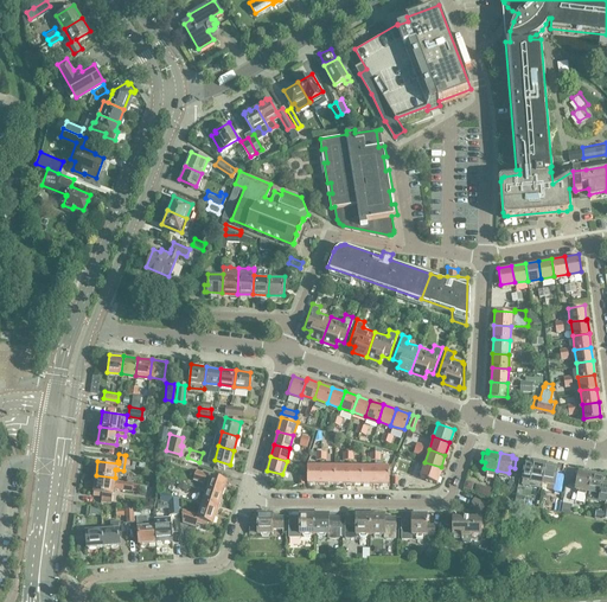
[(530,478),(542,480),(545,462),(534,460),(532,462),(529,461),(526,471),(531,471),(530,478)]
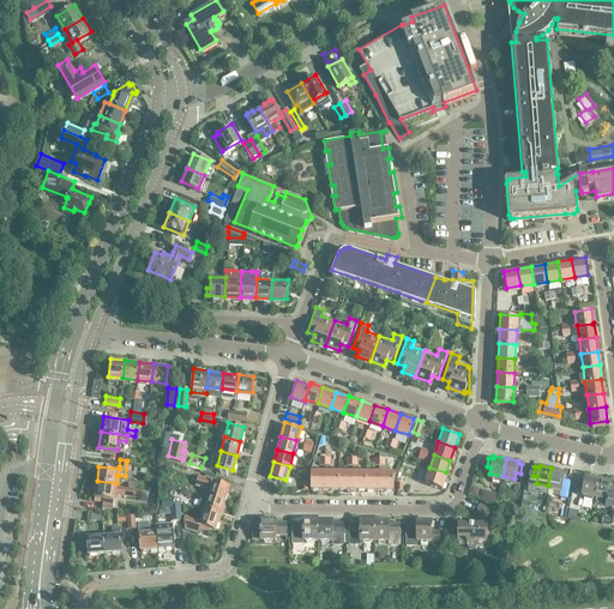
[(446,472),(429,468),(425,481),(441,486),(446,472)]
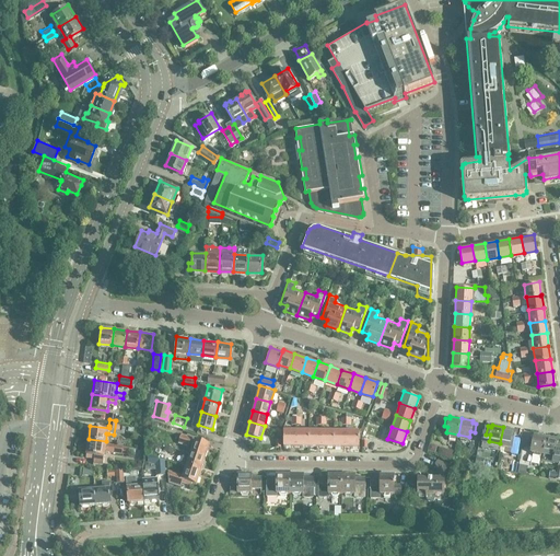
[(515,429),(503,427),(500,443),(512,446),(513,440),(516,440),(518,431),(514,431),(515,429)]
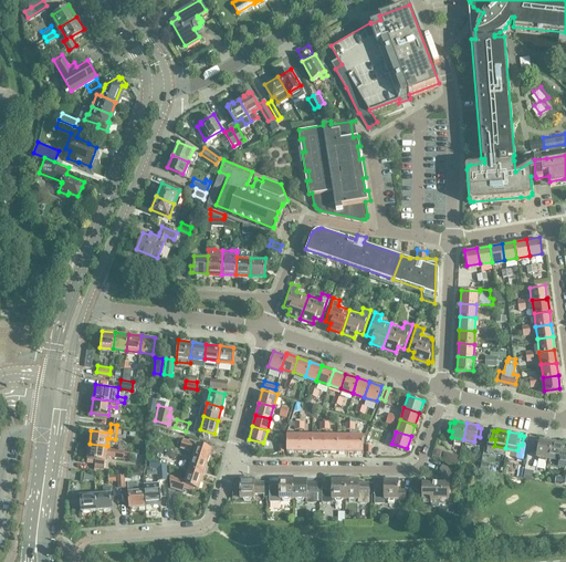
[(286,448),(300,448),(300,433),(286,433),(286,448)]
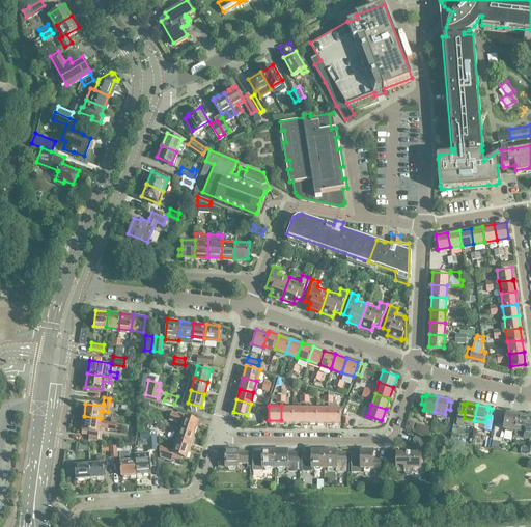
[(281,420),(292,421),(292,406),(281,406),(281,420)]
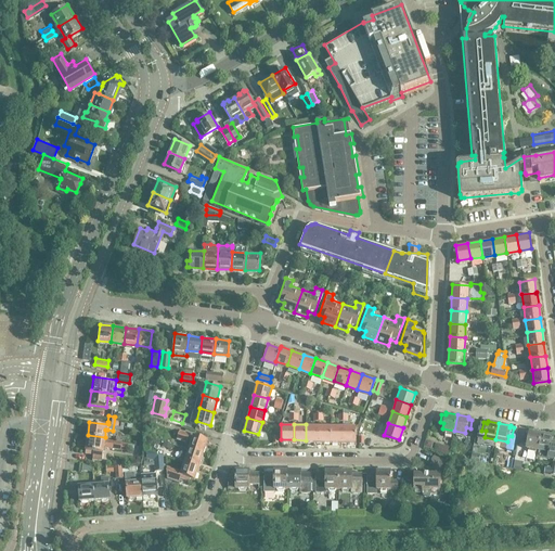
[(306,440),(318,440),(318,424),(306,424),(306,440)]
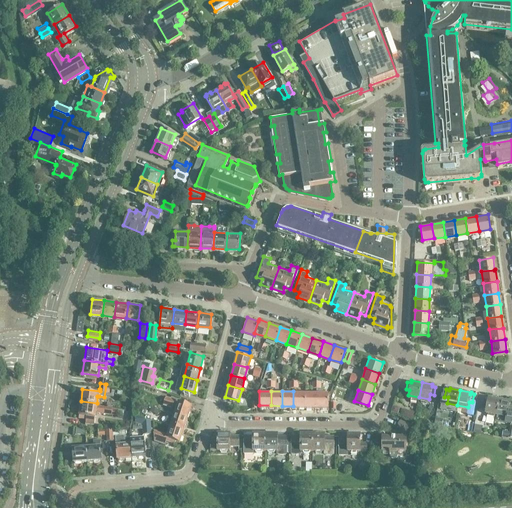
[(305,391),(293,391),(293,406),(305,406),(305,391)]
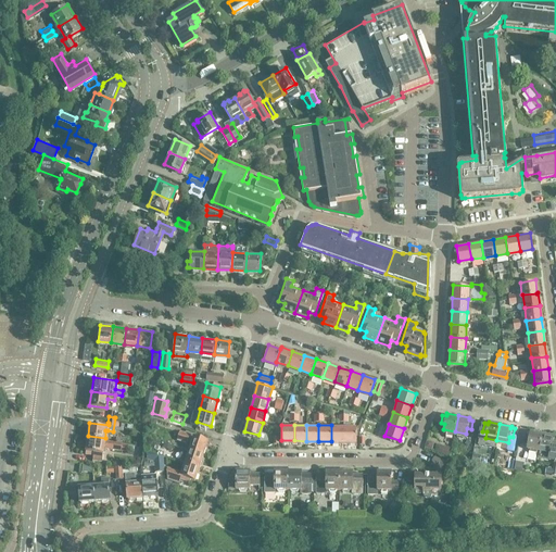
[(331,441),(343,441),(343,425),(331,425),(331,441)]
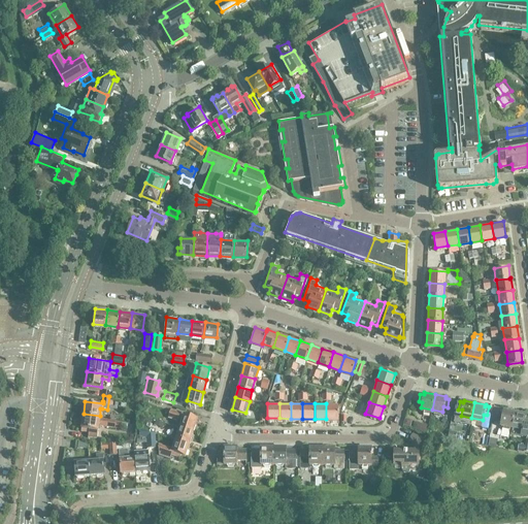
[(326,403),(326,419),(338,419),(338,403),(326,403)]
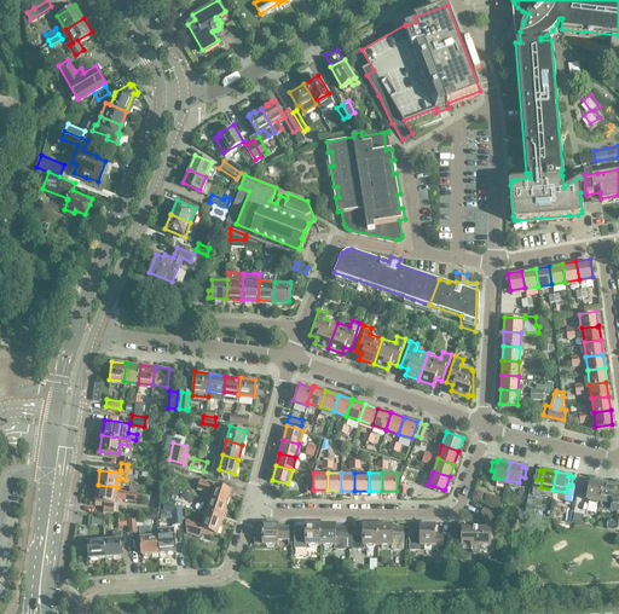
[(206,496),(226,503),(231,488),(210,481),(210,480),(200,476),(197,486),(208,488),(206,496)]
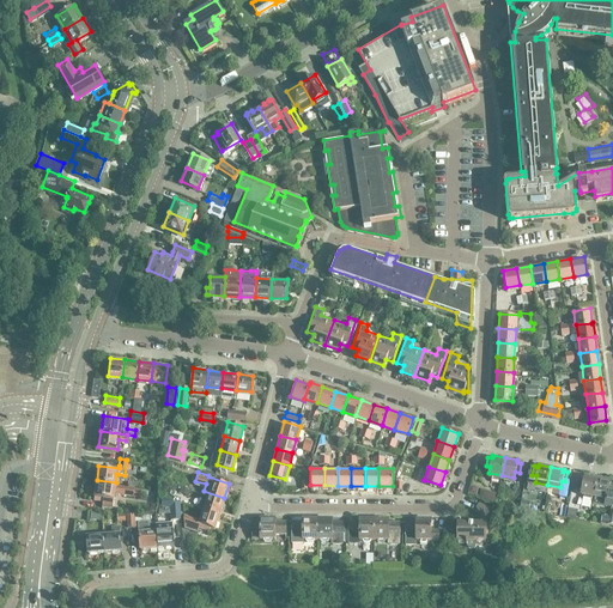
[(594,493),(598,475),(584,473),(584,475),(581,475),(578,484),(582,485),(582,491),(584,492),(584,493),(590,494),(590,493),(594,493)]
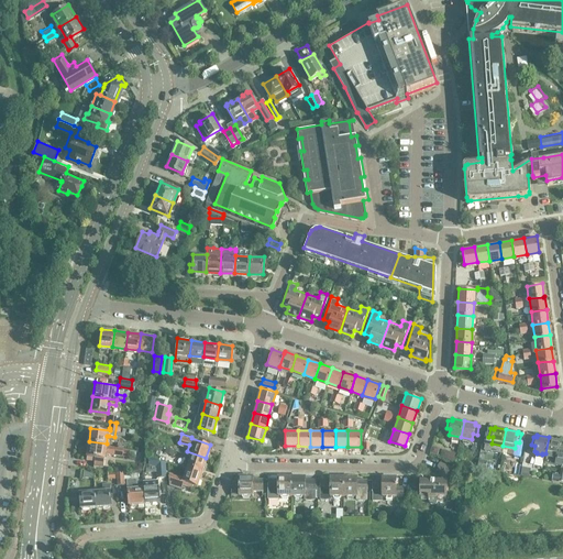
[(549,437),(545,453),(544,459),(562,462),(562,446),(562,447),(562,445),(562,441),(560,441),(561,439),(549,437)]
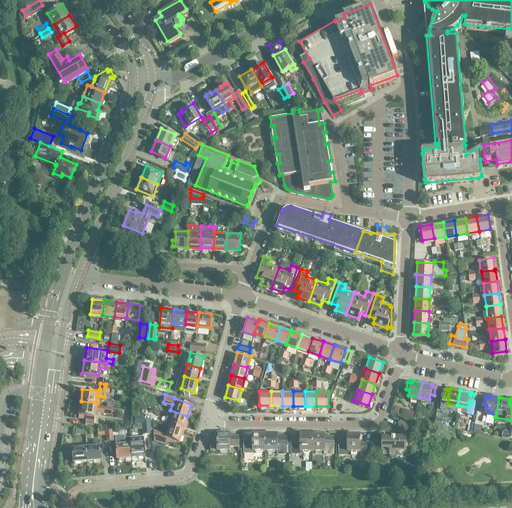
[(81,401),(79,414),(79,416),(86,417),(86,421),(94,422),(96,410),(101,410),(101,411),(111,412),(112,406),(97,403),(81,401)]
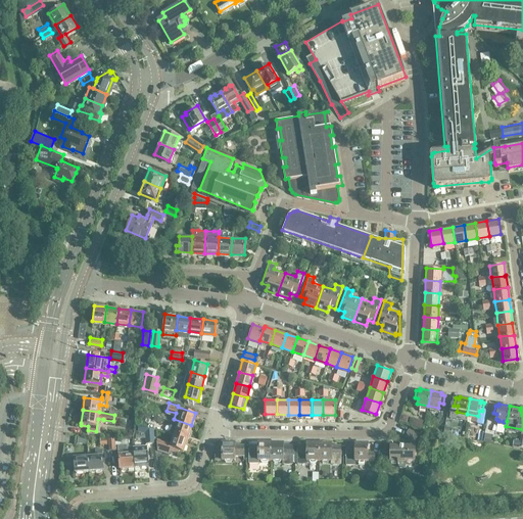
[(415,415),(414,420),(423,423),(424,418),(415,415)]
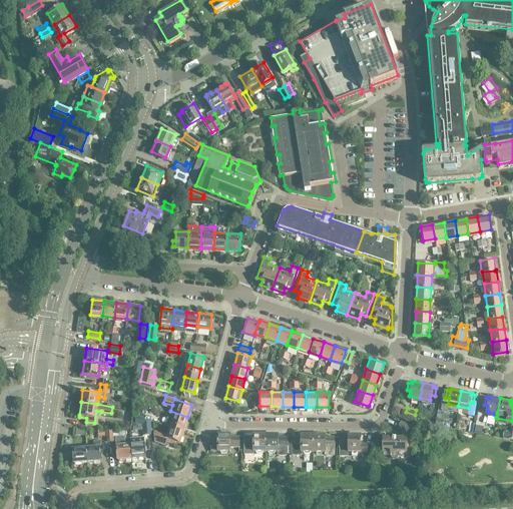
[(167,423),(171,424),(183,429),(187,417),(170,411),(167,423)]
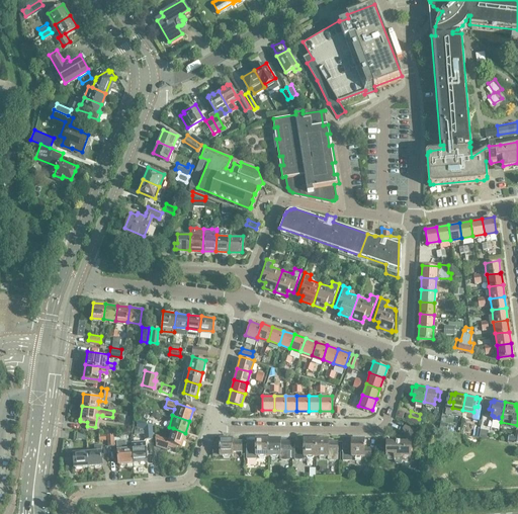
[(448,422),(441,420),(439,427),(447,429),(448,422)]
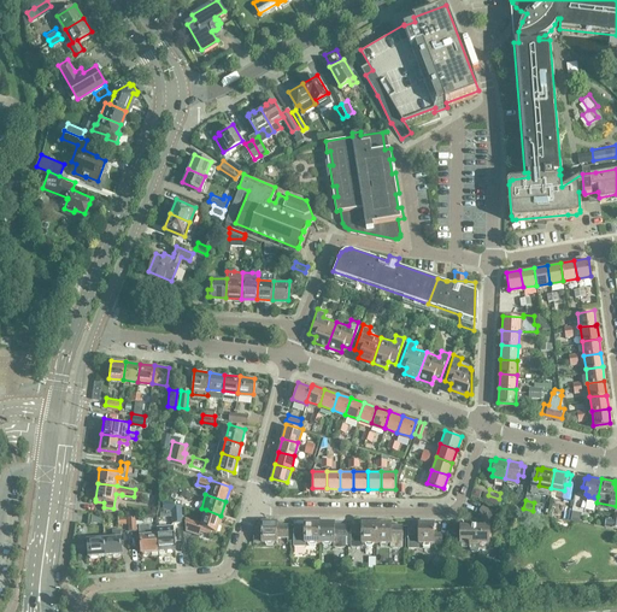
[(174,517),(182,516),(181,502),(172,504),(174,517)]
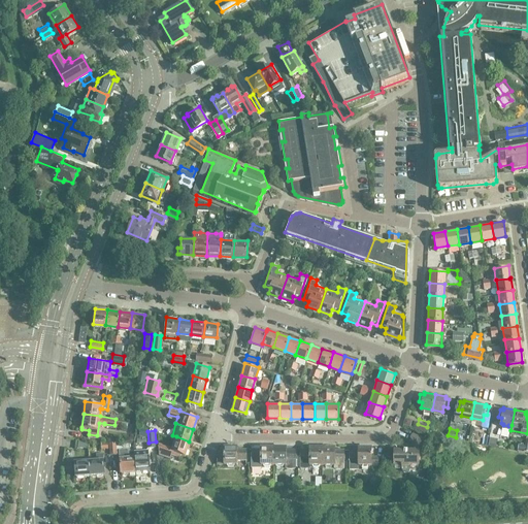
[(411,431),(410,433),(409,437),(411,438),(407,449),(395,449),(395,462),(400,462),(400,466),(402,469),(404,469),(408,468),(409,466),(409,462),(419,462),(419,449),(416,449),(419,441),(422,443),(424,435),(411,431)]
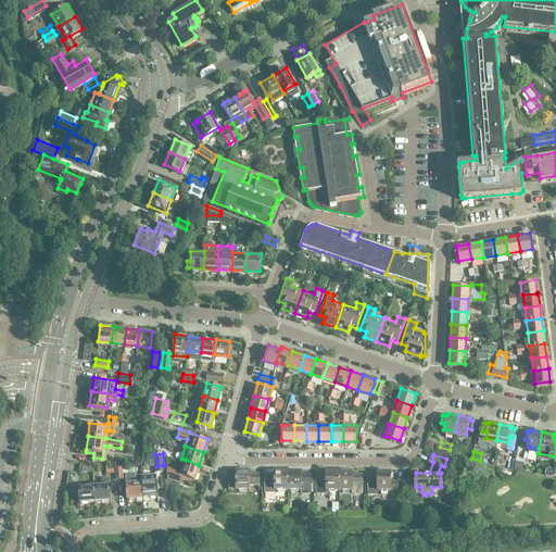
[(167,476),(173,478),(179,480),(181,474),(196,478),(199,465),(186,460),(182,469),(166,465),(167,476)]
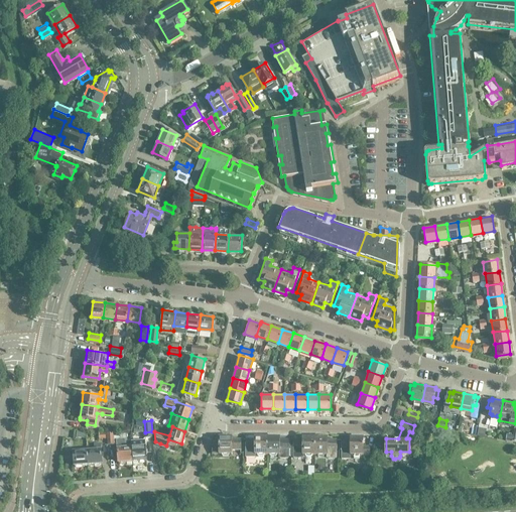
[(515,427),(513,427),(513,432),(507,431),(506,438),(515,439),(515,427)]
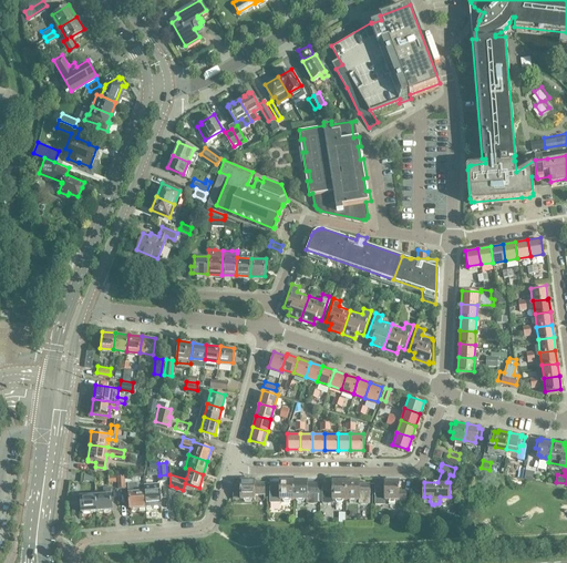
[(264,480),(255,480),(255,478),(240,478),(240,487),(233,487),(233,495),(240,495),(240,497),(255,497),(255,491),(264,491),(264,480)]
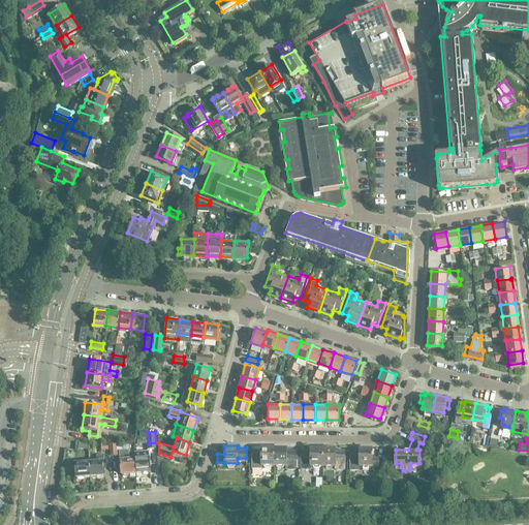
[(261,463),(274,463),(274,445),(260,445),(260,448),(251,448),(251,465),(253,465),(254,465),(258,465),(260,465),(261,465),(261,463)]
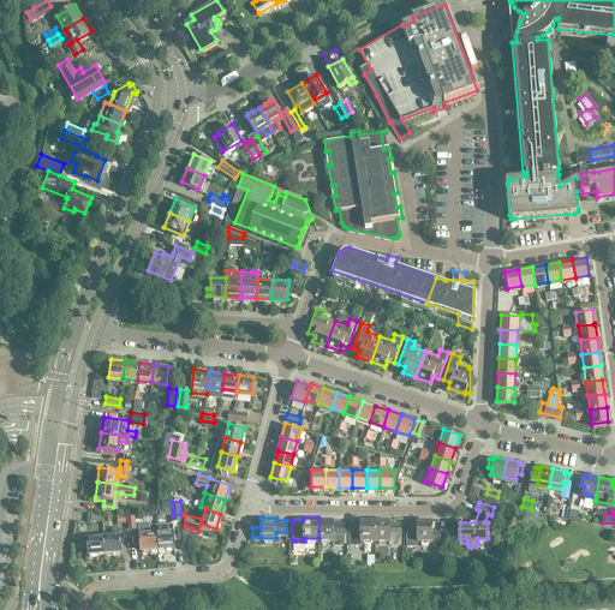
[(318,518),(318,538),(333,538),(333,540),(344,540),(344,520),(333,520),(333,518),(318,518)]
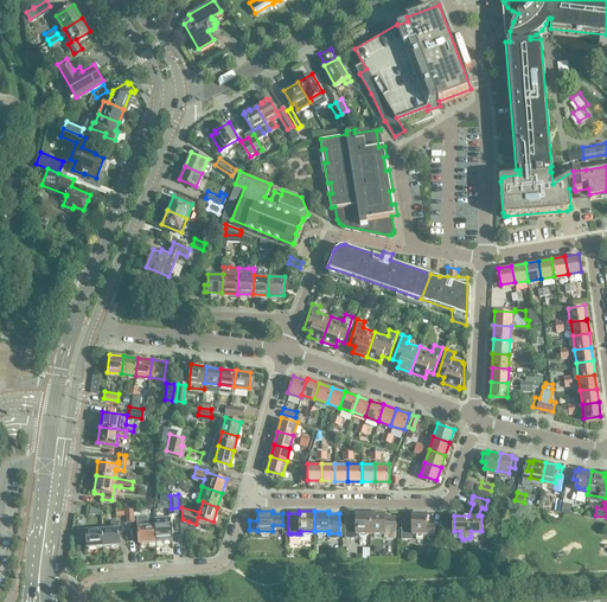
[(356,531),(370,531),(371,512),(356,511),(356,513),(345,513),(345,533),(356,533),(356,531)]
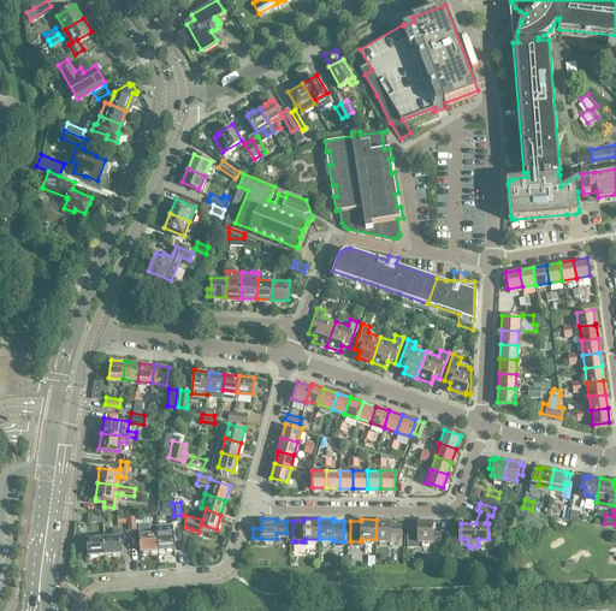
[(391,520),(377,520),(375,539),(390,539),(390,543),(401,543),(402,521),(391,521),(391,520)]
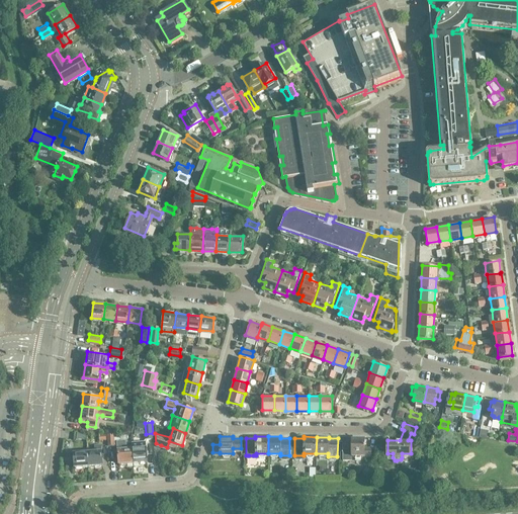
[(364,453),(370,453),(371,445),(364,445),(364,437),(352,437),(352,438),(343,438),(343,457),(351,457),(351,453),(364,453)]
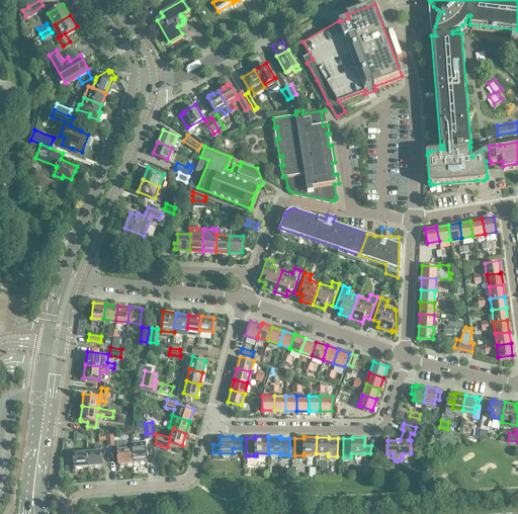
[(133,460),(132,443),(126,443),(125,438),(117,438),(118,462),(133,460)]
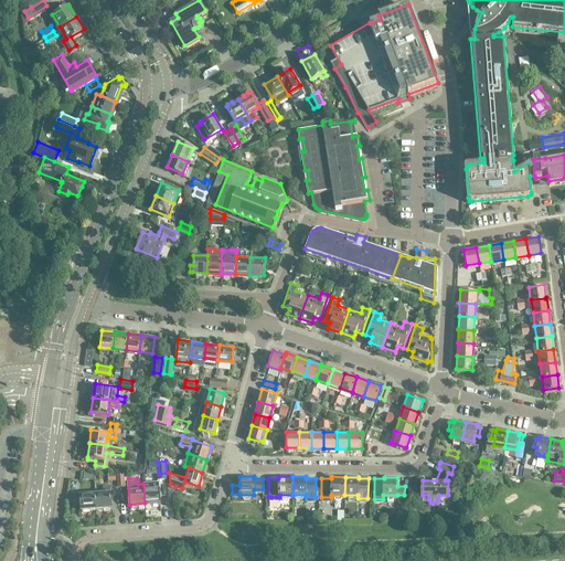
[(113,506),(112,490),(110,490),(110,483),(103,483),(103,487),(95,487),(96,507),(113,506)]
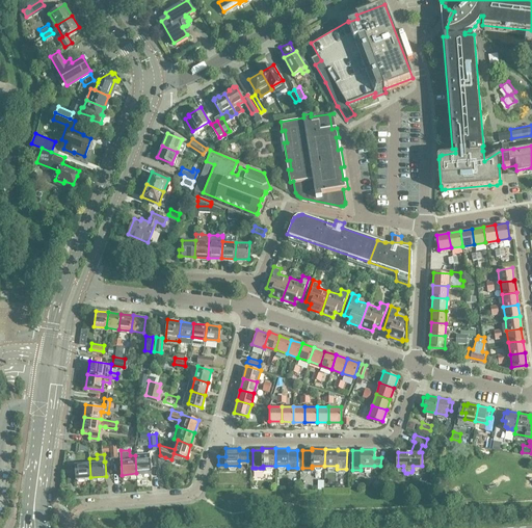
[(135,455),(136,473),(151,472),(150,457),(143,458),(142,454),(135,455)]
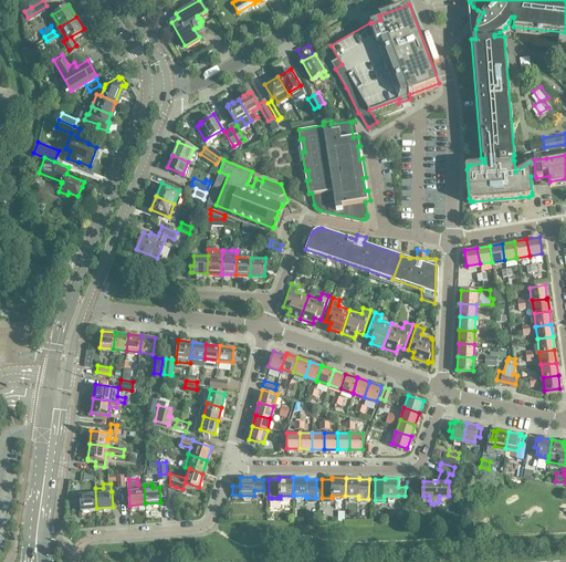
[(96,508),(95,488),(87,489),(87,492),(81,492),(82,509),(96,508)]
